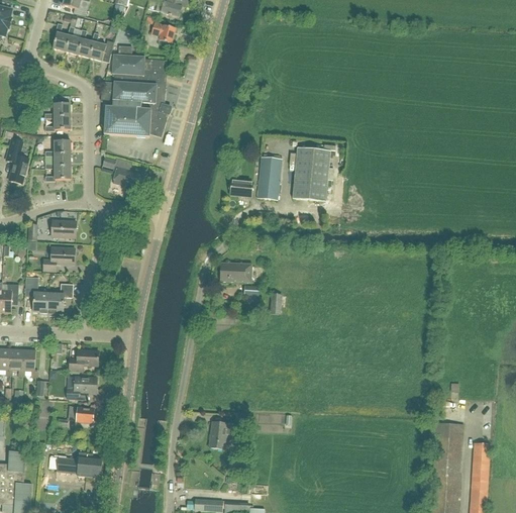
[(163,0),(161,11),(178,15),(182,0),(186,0),(163,0)]
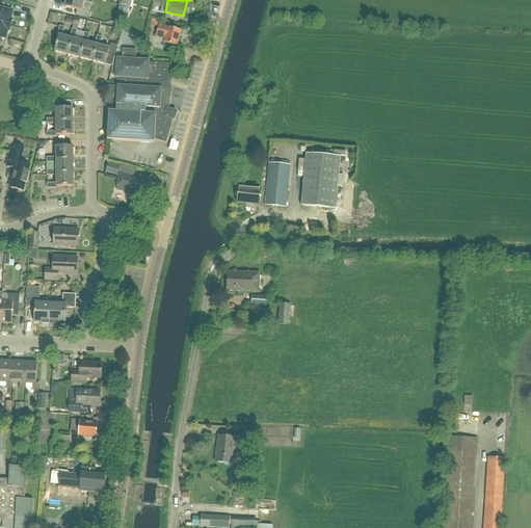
[(0,20),(9,23),(10,18),(9,17),(11,8),(0,5),(0,20)]
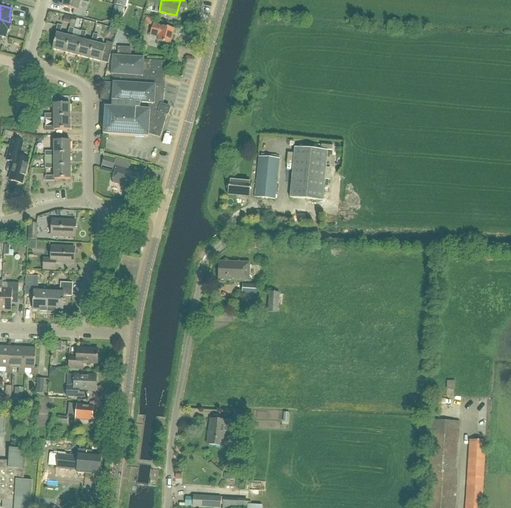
[(9,22),(0,19),(0,33),(4,35),(6,27),(8,27),(9,22)]
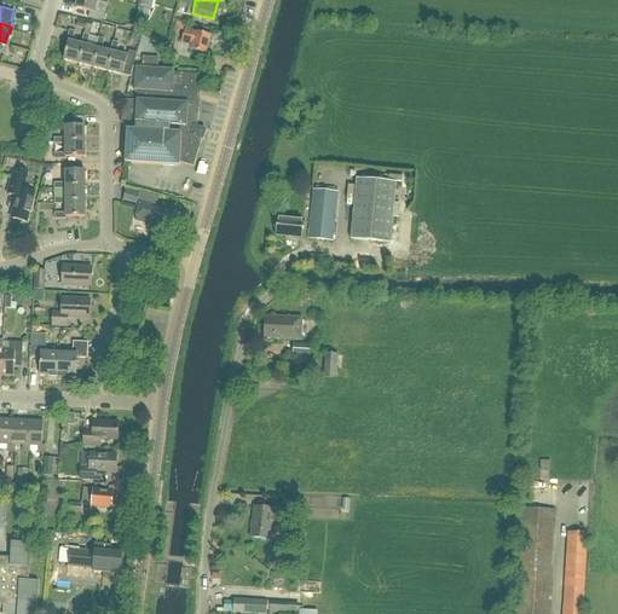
[(209,32),(195,28),(184,24),(180,39),(191,41),(190,46),(204,50),(209,32)]
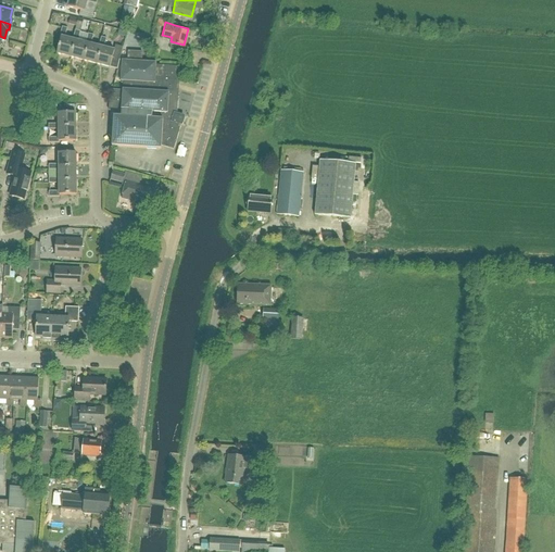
[(55,50),(70,53),(74,37),(72,36),(64,34),(66,25),(61,23),(59,34),(60,34),(55,50)]
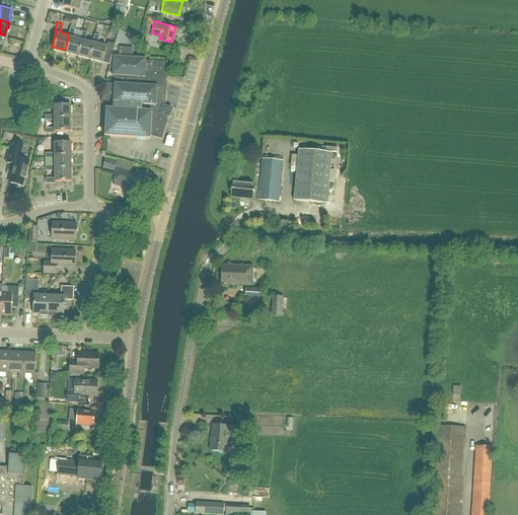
[(65,50),(77,54),(81,38),(79,37),(72,35),(74,26),(69,25),(67,33),(69,34),(65,50)]
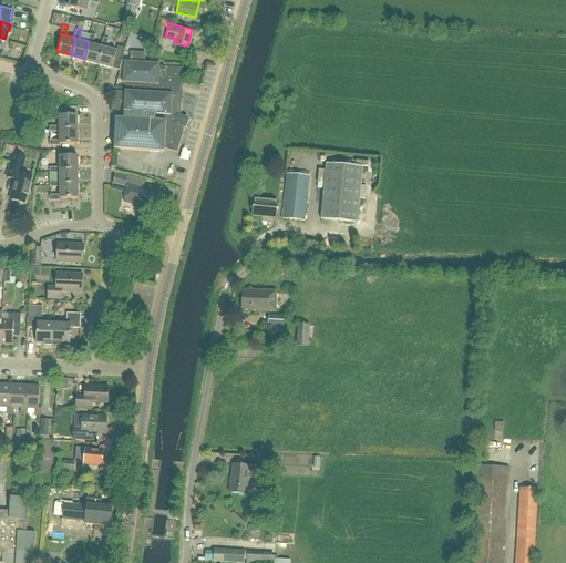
[(84,59),(98,62),(102,44),(100,44),(92,42),(94,32),(89,31),(86,40),(89,41),(84,59)]
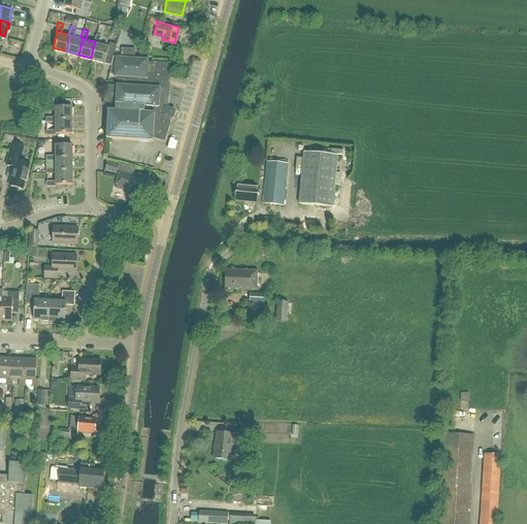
[(95,41),(91,58),(103,61),(105,53),(112,55),(116,41),(108,39),(107,44),(98,42),(100,33),(95,32),(93,41),(95,41)]
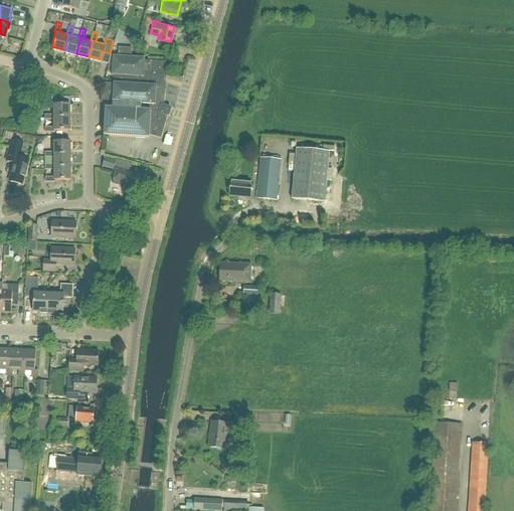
[(103,79),(101,83),(100,100),(105,100),(103,132),(107,132),(148,135),(148,131),(160,135),(166,112),(166,111),(167,110),(168,106),(168,104),(163,103),(166,58),(143,57),(144,54),(130,53),(131,45),(118,44),(117,52),(112,52),(111,71),(113,71),(113,80),(103,79)]
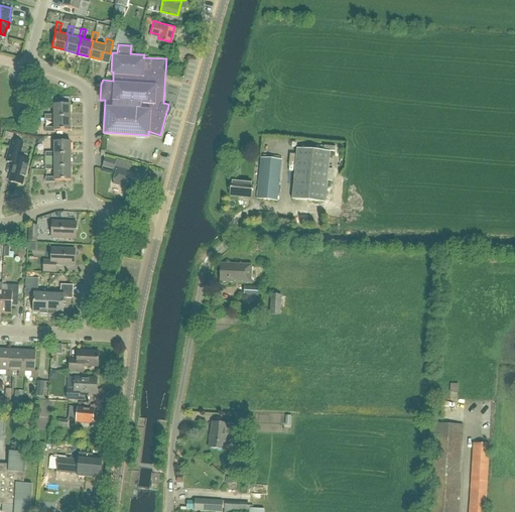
[(52,114),(70,114),(70,102),(52,102),(52,111),(43,111),(43,117),(52,117),(52,114)]
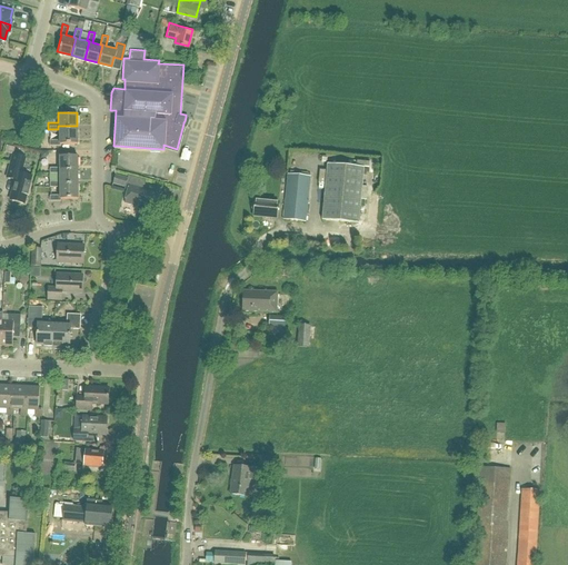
[(58,126),(58,129),(59,137),(48,137),(48,142),(59,142),(59,140),(77,140),(77,126),(58,126)]
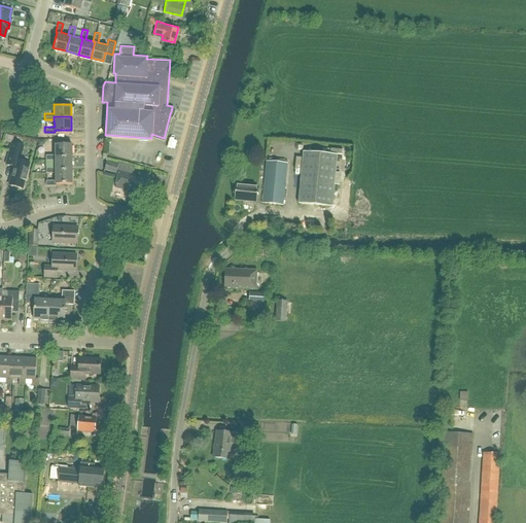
[(14,140),(8,162),(15,164),(10,182),(24,186),(26,178),(28,178),(31,167),(30,167),(31,161),(22,159),(26,143),(14,140)]
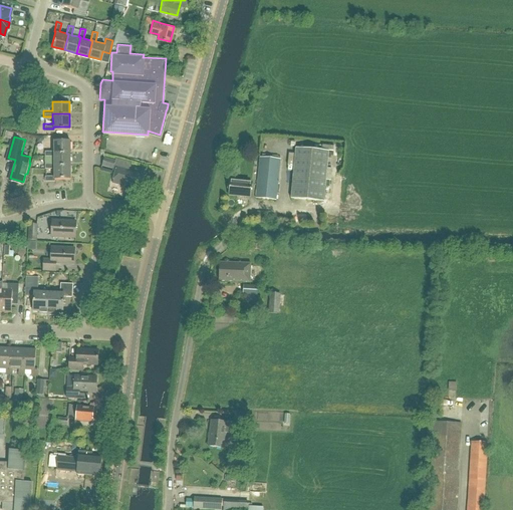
[(53,152),(69,152),(69,139),(53,139),(53,149),(44,149),(44,154),(53,154),(53,152)]
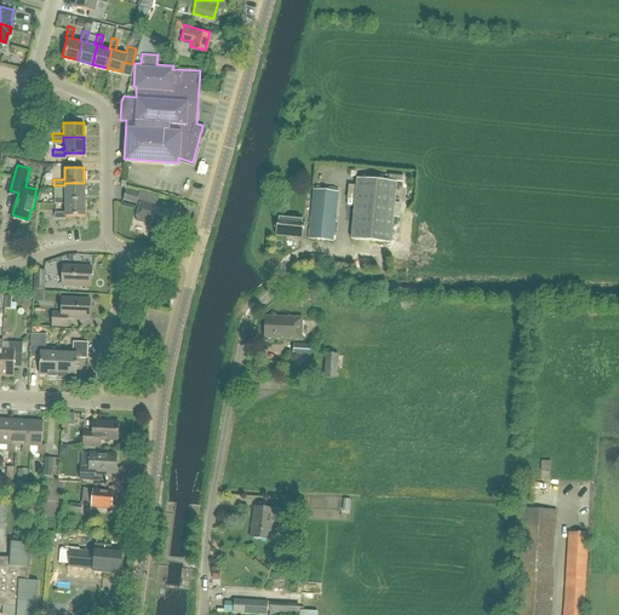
[(356,174),(350,236),(390,240),(395,178),(356,174)]
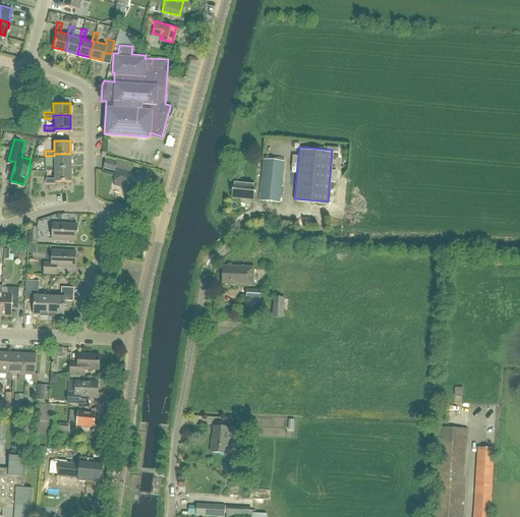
[(54,154),(54,156),(54,163),(45,163),(45,168),(54,168),(54,166),(70,166),(70,154),(54,154)]
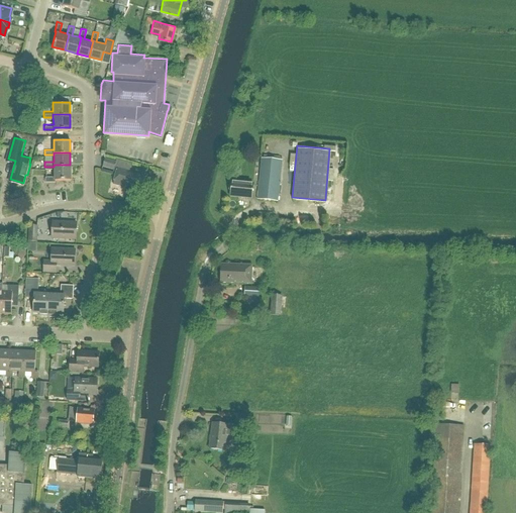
[(104,156),(102,164),(113,167),(115,159),(104,156)]
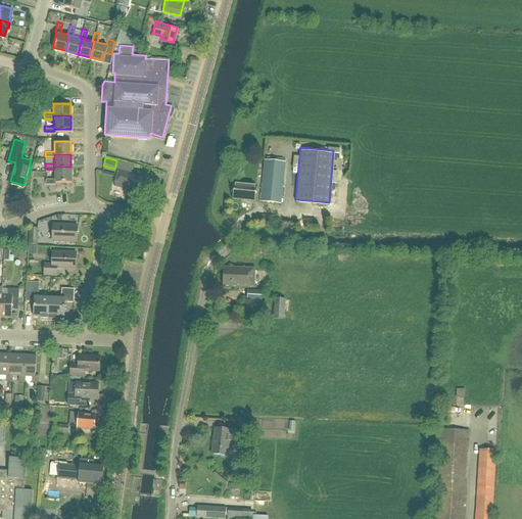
[(280,200),(282,179),(284,159),(263,157),(258,198),(280,200)]
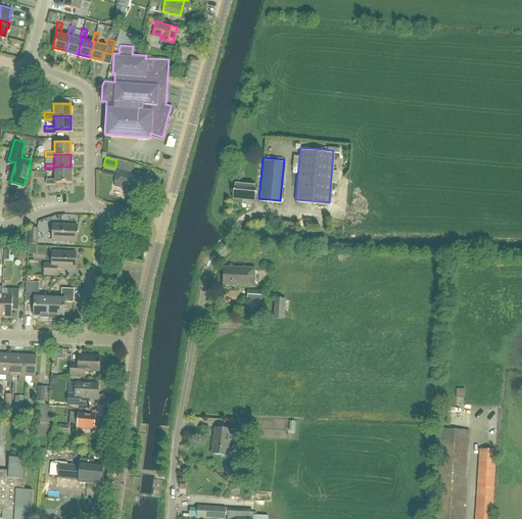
[(125,191),(135,193),(136,186),(137,186),(137,185),(142,186),(144,177),(139,176),(139,174),(130,172),(131,170),(117,166),(113,183),(126,186),(125,191)]
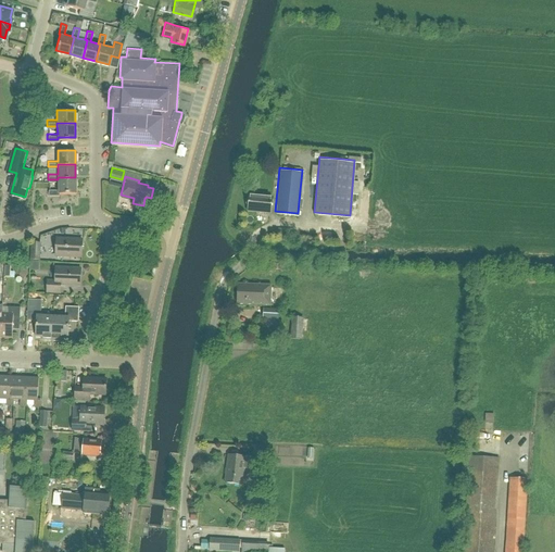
[(58,177),(58,179),(58,187),(48,188),(48,193),(59,193),(59,191),(75,191),(75,177),(58,177)]
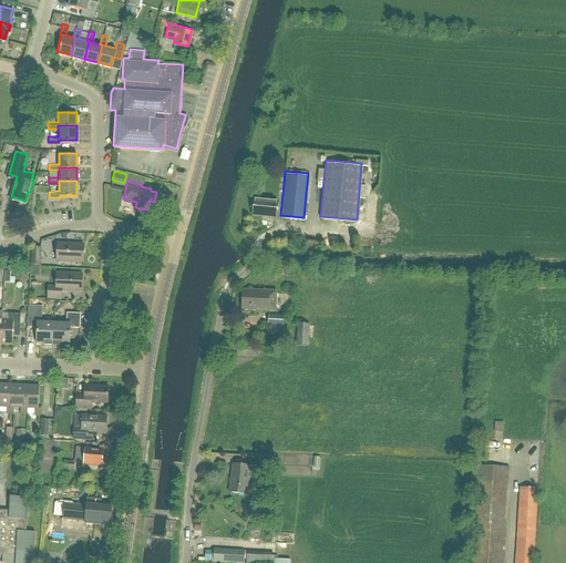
[(276,198),(253,195),(251,212),(275,215),(276,198)]
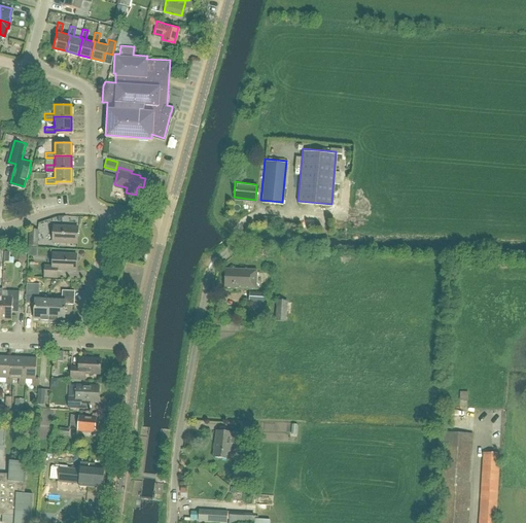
[(53,222),(51,239),(76,241),(77,224),(53,222)]
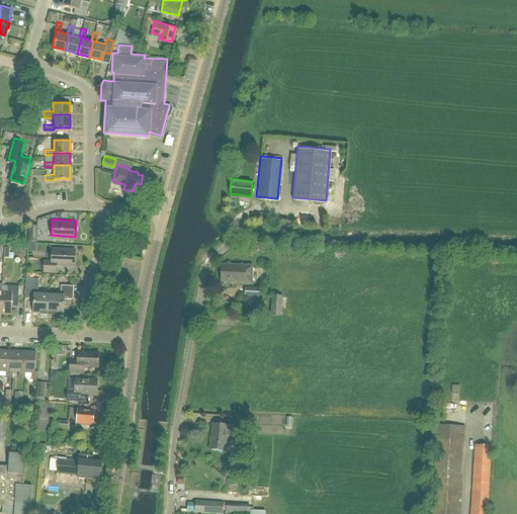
[(28,223),(27,239),(35,240),(36,224),(28,223)]
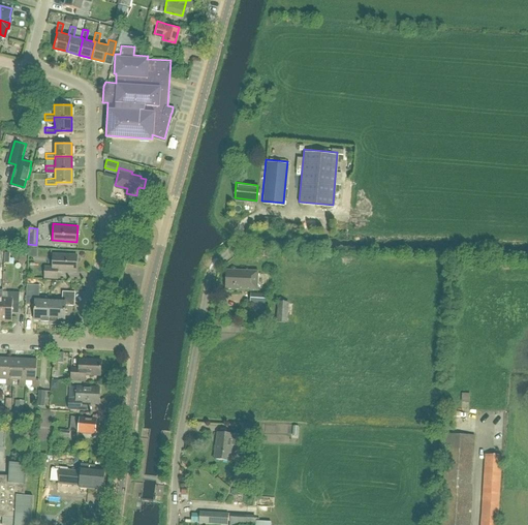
[(270,255),(271,250),(250,245),(249,250),(270,255)]
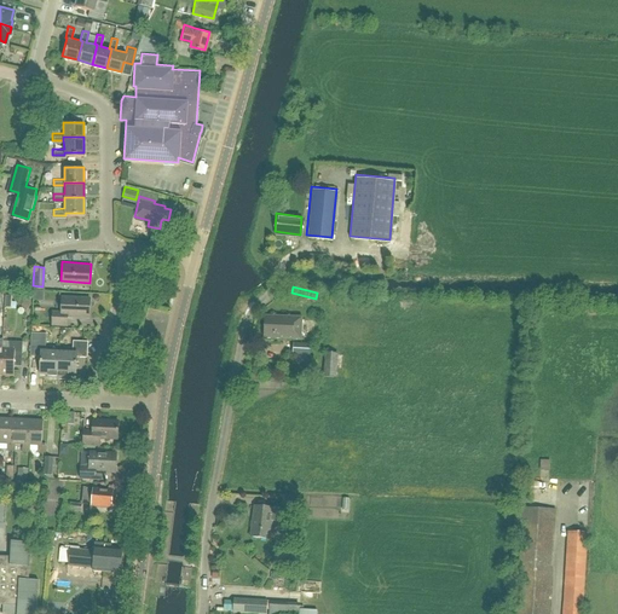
[(51,308),(51,322),(65,323),(67,313),(88,314),(88,295),(61,294),(59,310),(51,308)]
